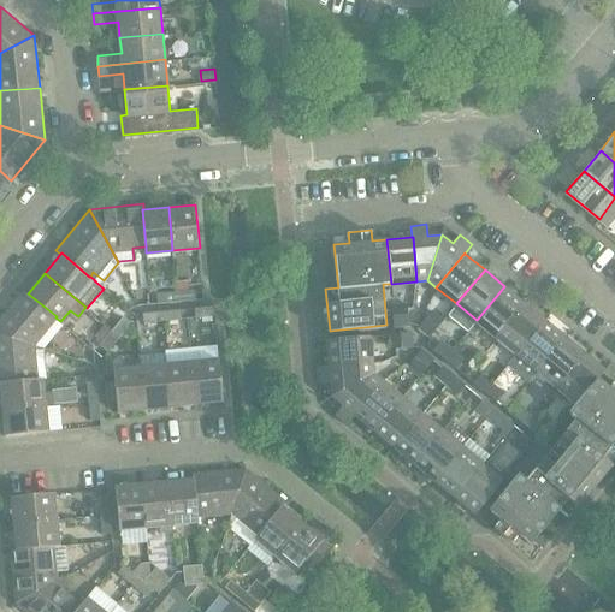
[(525,302),(504,286),(477,320),(496,337),(525,302)]
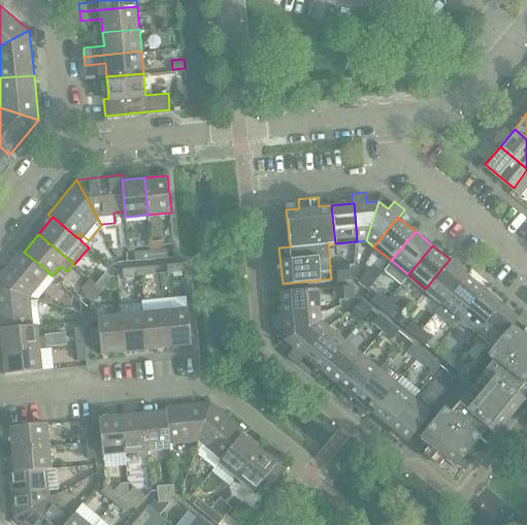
[(167,247),(152,249),(152,257),(168,256),(167,247)]
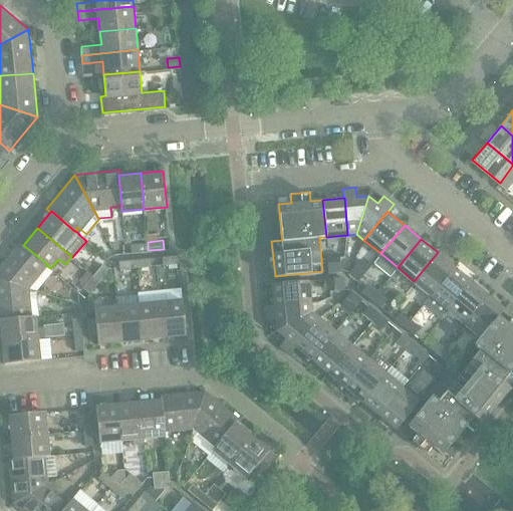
[(20,241),(0,265),(0,277),(29,287),(46,265),(47,264),(23,245),(24,244),(20,241)]
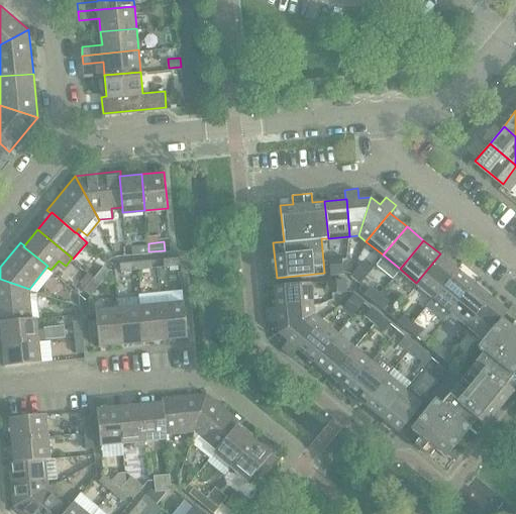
[(133,253),(148,251),(148,243),(132,244),(133,253)]
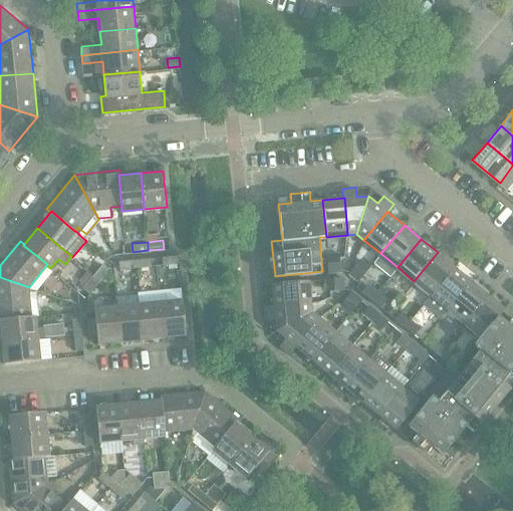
[(454,266),(438,252),(414,281),(431,294),(454,266)]
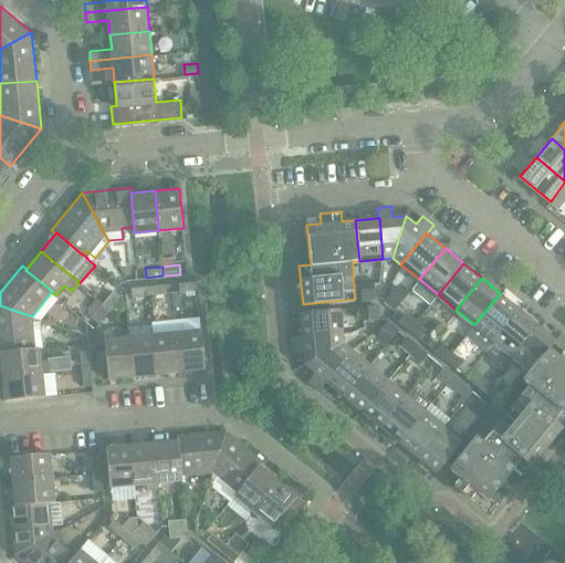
[(180,290),(198,289),(197,280),(179,281),(180,290)]
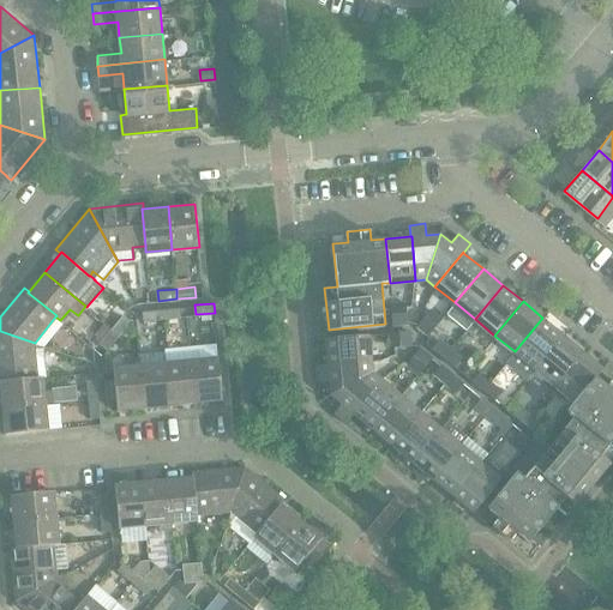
[(181,307),(161,308),(162,318),(181,316),(181,307)]
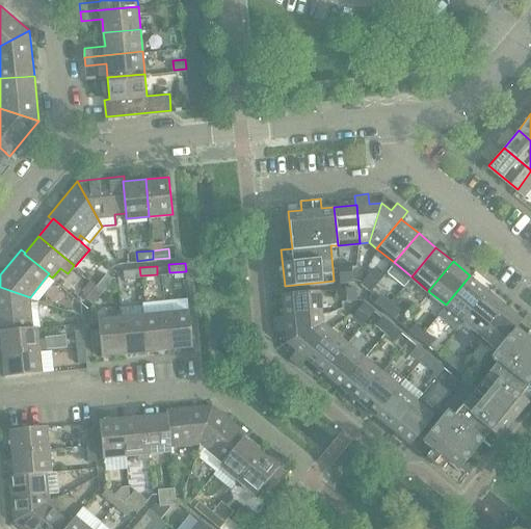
[(340,267),(341,281),(355,280),(356,266),(340,267)]
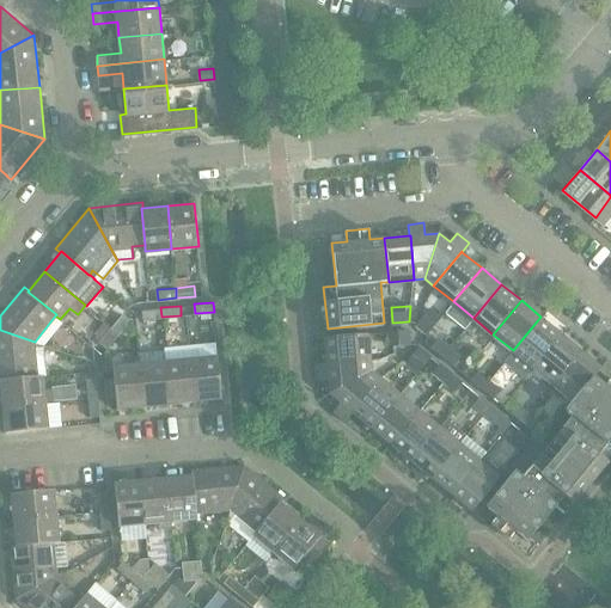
[(423,315),(434,325),(441,315),(431,306),(423,315)]
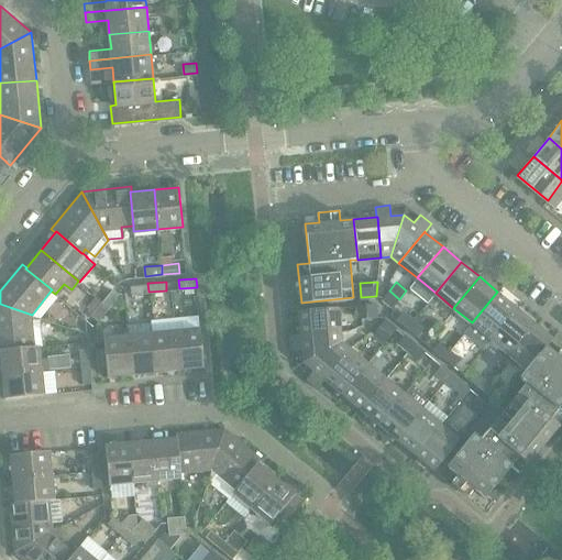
[(132,294),(149,292),(147,283),(131,285),(132,294)]
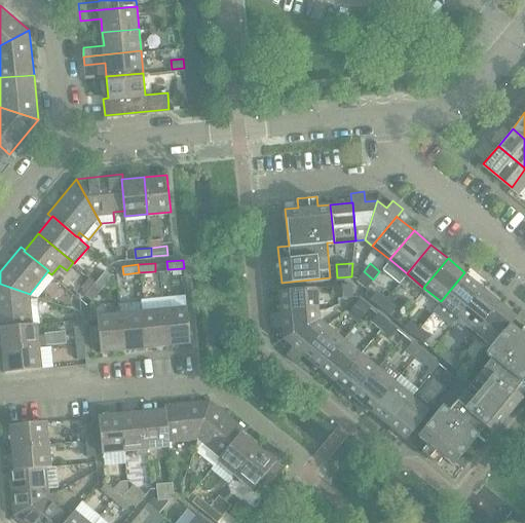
[(106,268),(96,281),(102,287),(112,273),(106,268)]
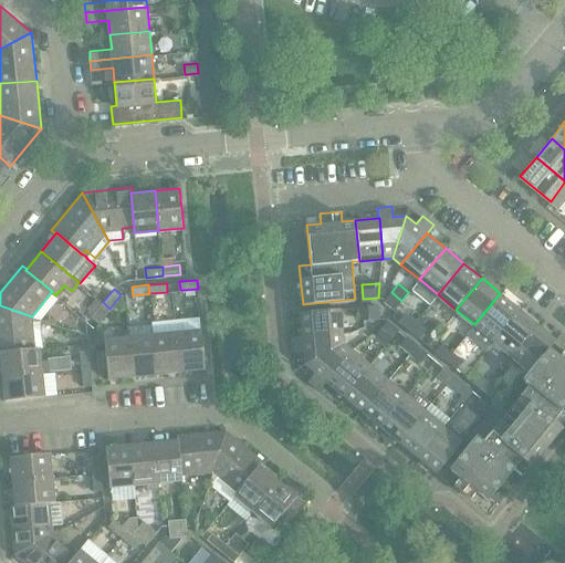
[(395,309),(401,301),(391,292),(384,300),(395,309)]
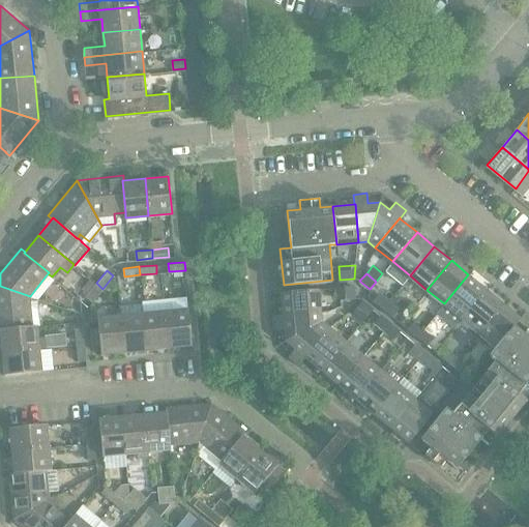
[(468,274),(444,303),(438,312),(456,325),(462,318),(486,289),(468,274)]
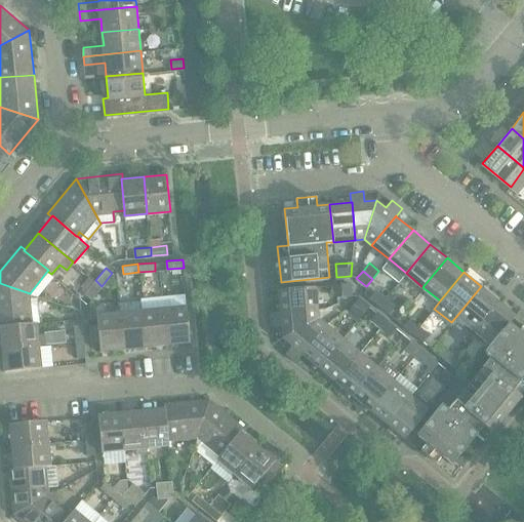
[(91,298),(102,286),(95,280),(85,293),(91,298)]
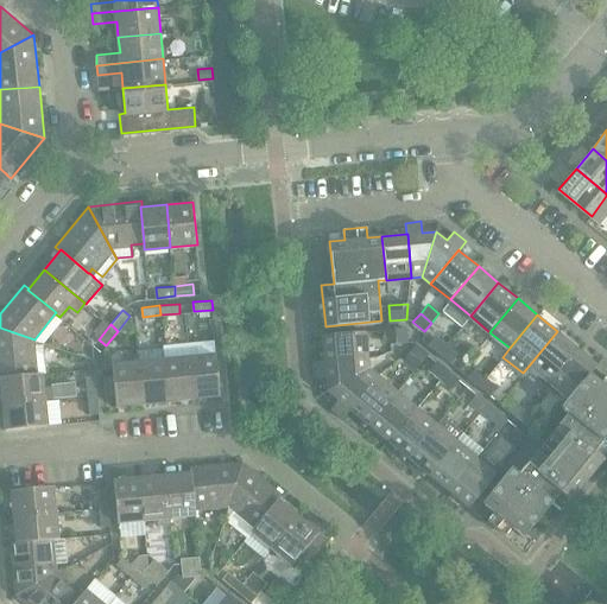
[(408,326),(396,328),(397,343),(409,342),(408,326)]
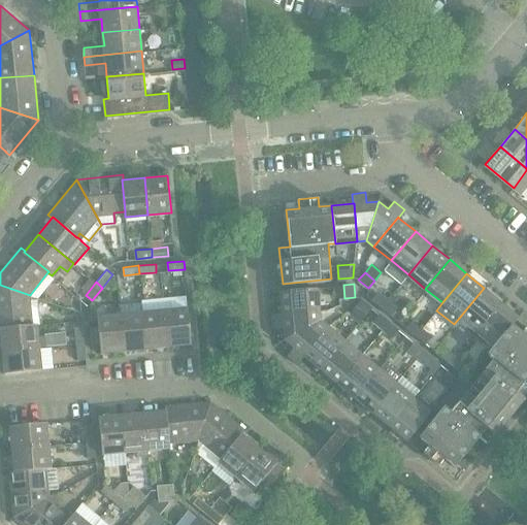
[(32,324),(30,295),(0,285),(0,327),(1,328),(1,327),(32,324)]
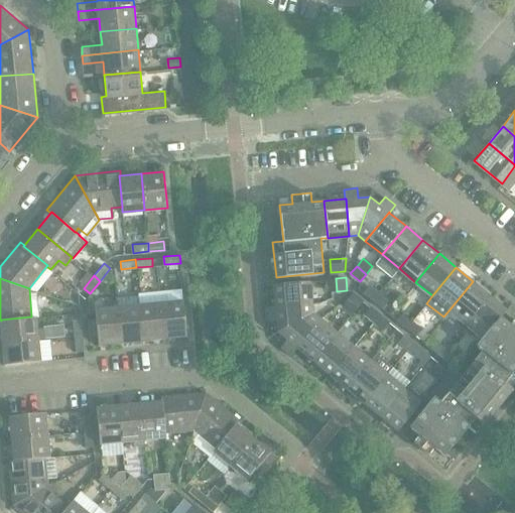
[(273,284),(275,305),(276,306),(312,302),(310,280),(273,284)]
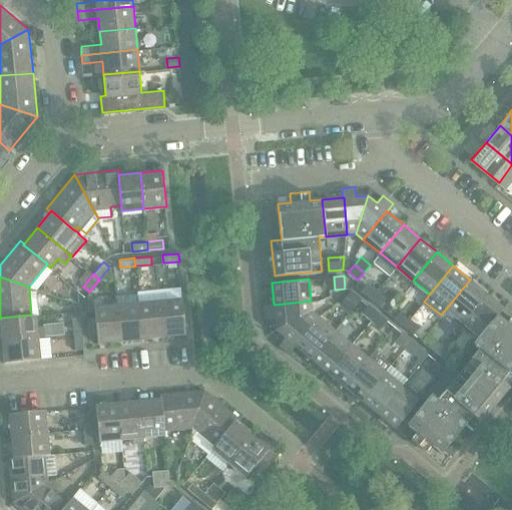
[(487,293),(470,280),(447,308),(463,322),(487,293)]
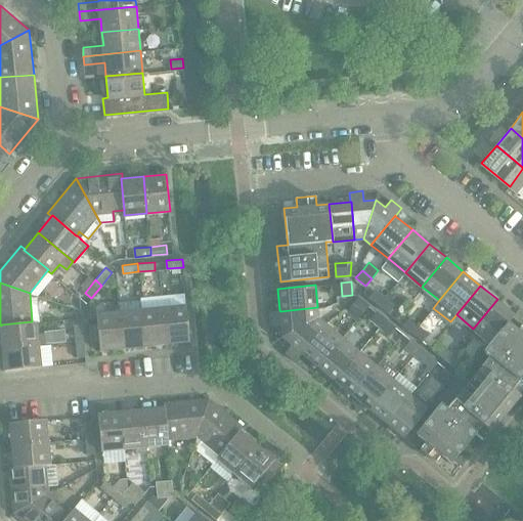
[(369,296),(379,304),(385,297),(375,290),(369,296)]
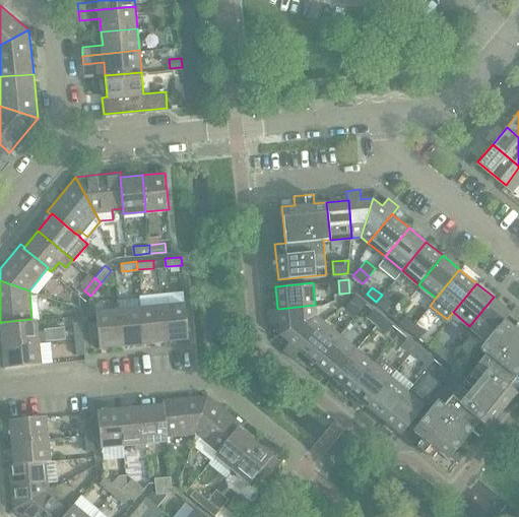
[(362,308),(367,302),(357,294),(351,300),(362,308)]
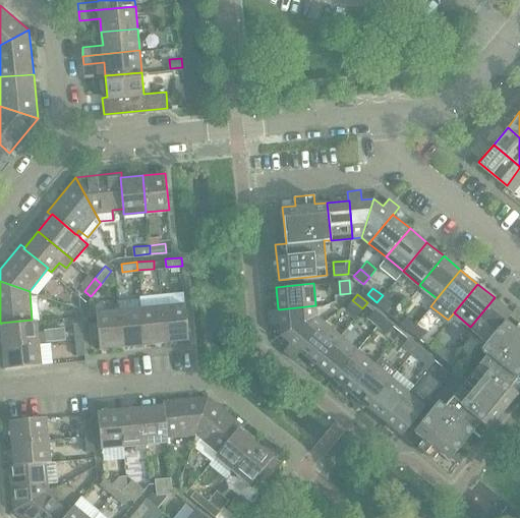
[(392,303),(383,295),(377,302),(387,310),(392,303)]
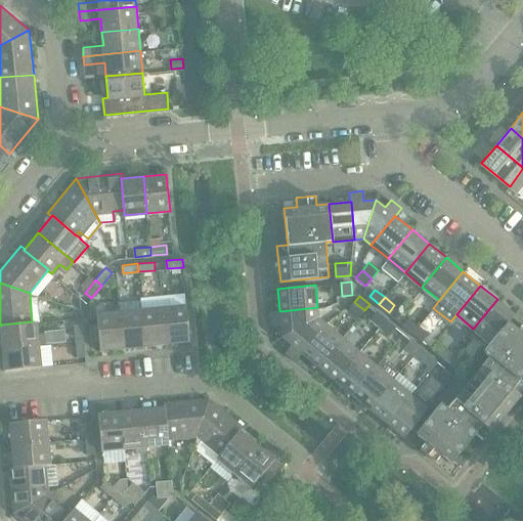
[(163,300),(164,306),(167,343),(189,341),(186,304),(175,305),(175,298),(163,300)]
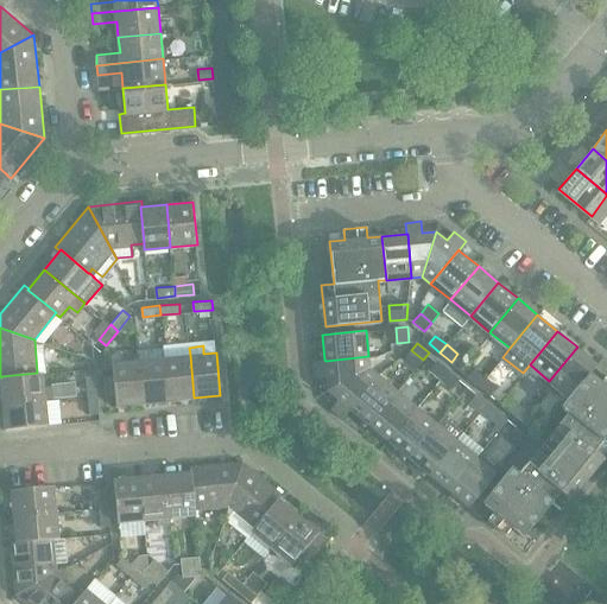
[(569,398),(589,373),(590,373),(598,364),(577,347),(549,381),(569,396),(569,398)]
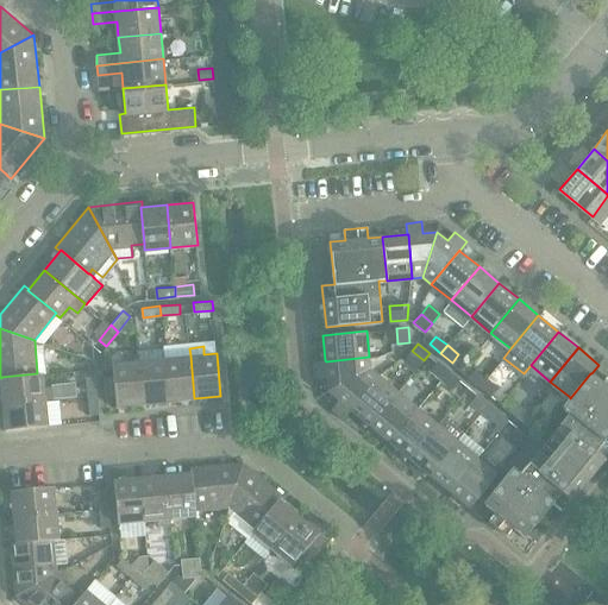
[(415,371),(424,360),(412,351),(403,360),(415,371)]
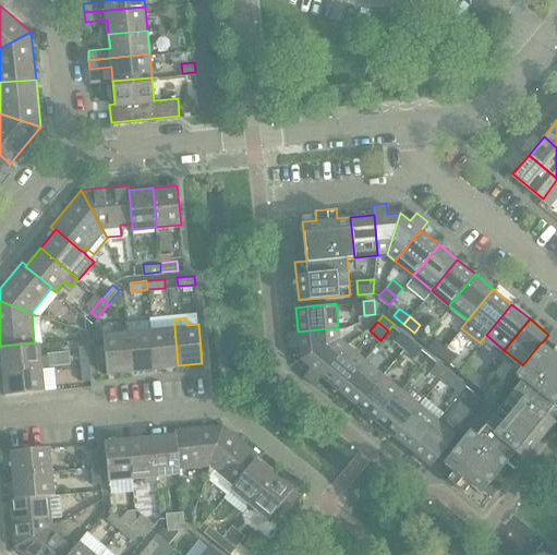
[(174,326),(150,328),(155,368),(178,365),(174,326)]
